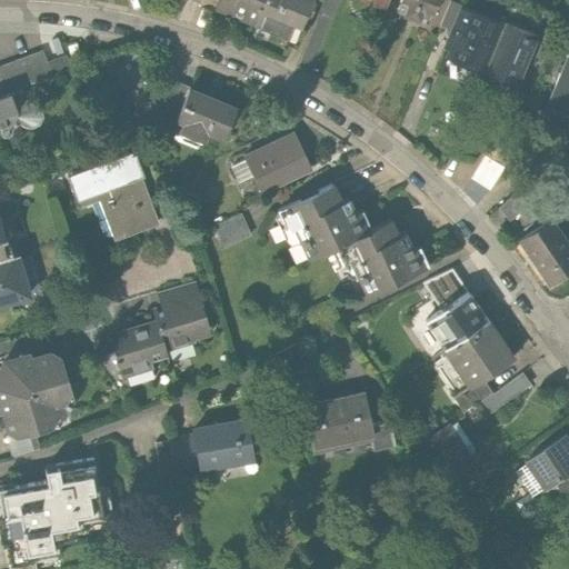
[(218,0),(216,8),(257,26),(267,0),(218,0)]
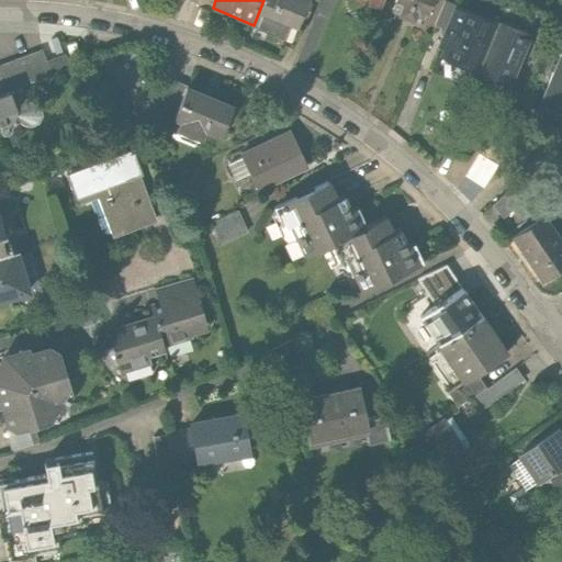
[(263,0),(254,25),(285,38),(291,25),(298,27),(310,0),(263,0)]
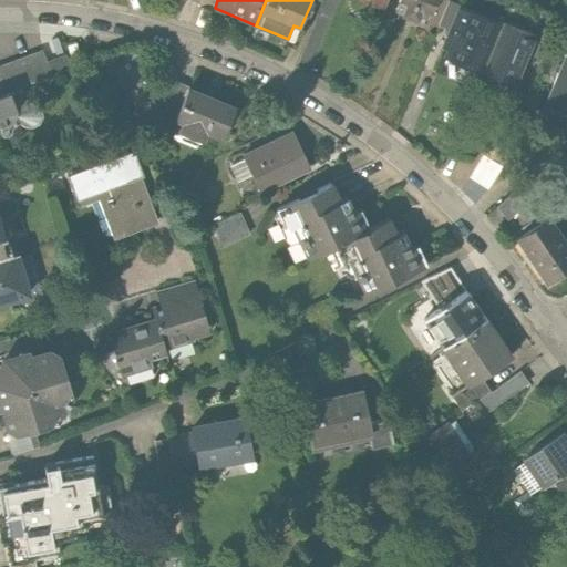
[(389,0),(359,0),(385,10),(389,0)]
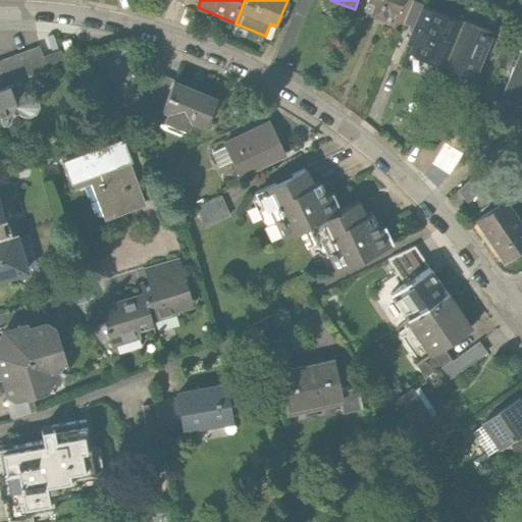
[(405,0),(370,0),(369,3),(376,6),(372,16),(386,22),(388,17),(394,19),(396,14),(399,15),(405,0)]
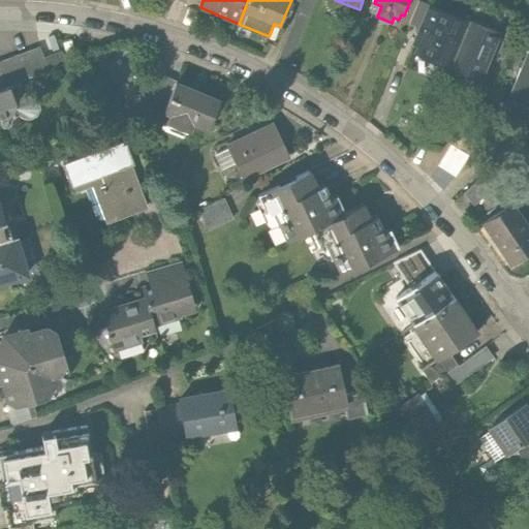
[(409,26),(423,32),(432,7),(419,2),(409,26)]
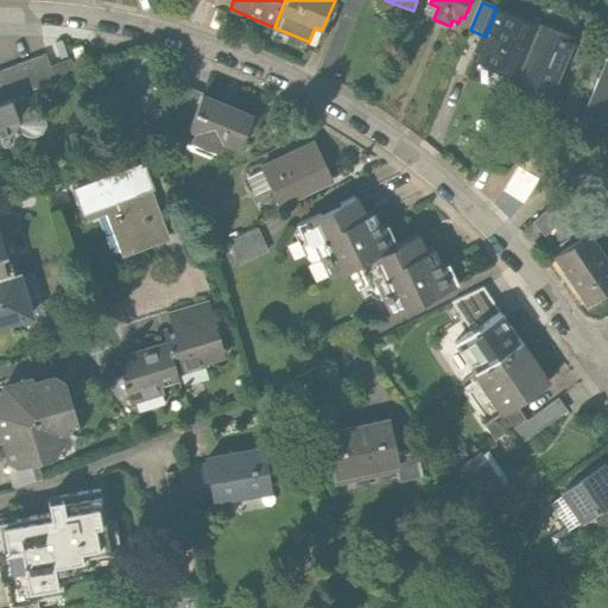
[(518,78),(527,56),(539,26),(496,8),(486,37),(479,52),(485,55),(481,64),(518,78)]
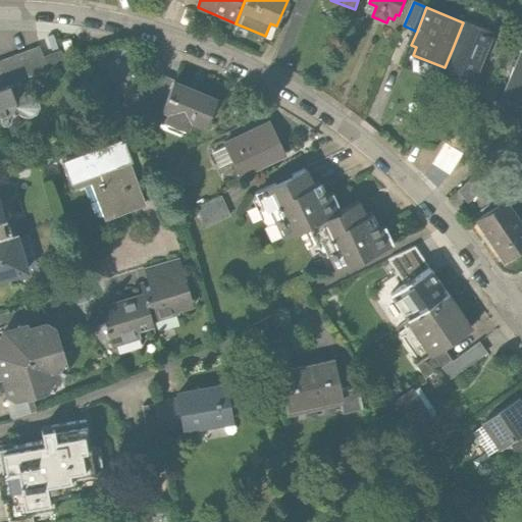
[(491,35),(463,22),(453,48),(481,60),(491,35)]
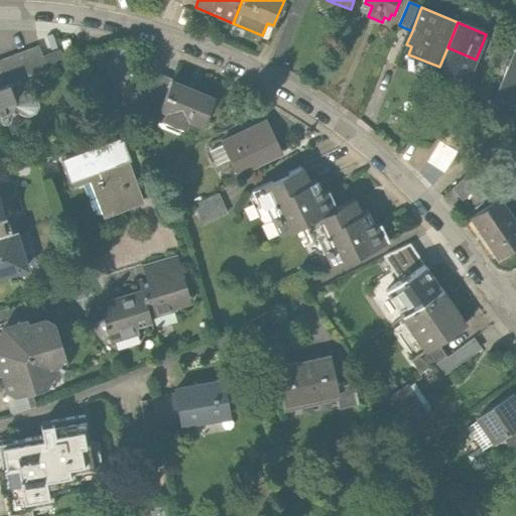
[(118,80),(119,84),(130,120),(148,114),(142,92),(138,79),(128,44),(119,42),(96,51),(106,84),(118,80)]
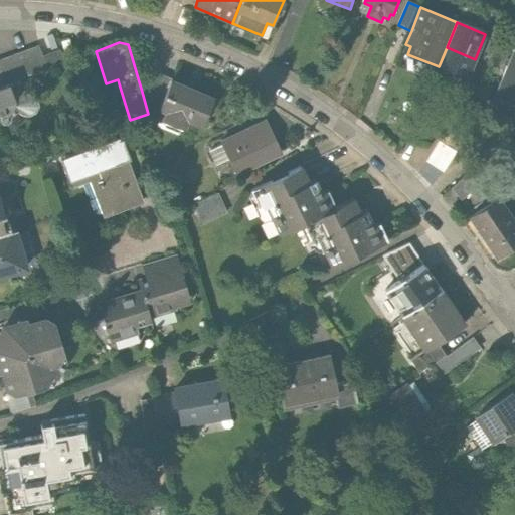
[(39,58),(36,49),(0,61),(0,87),(20,80),(61,65),(56,52),(39,58)]
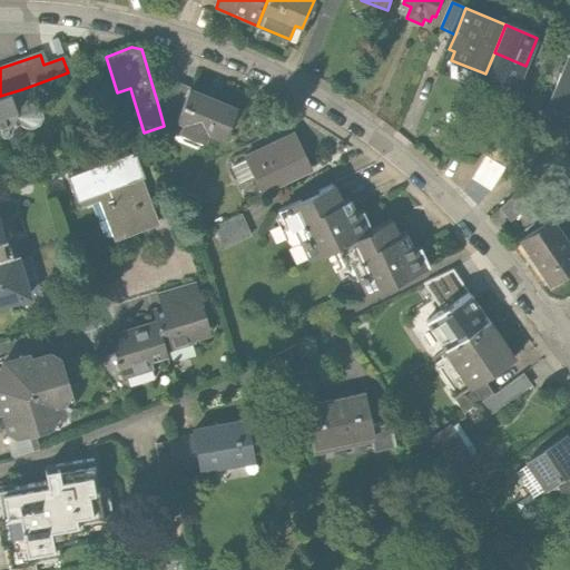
[(569,58),(550,106),(569,114),(569,58)]
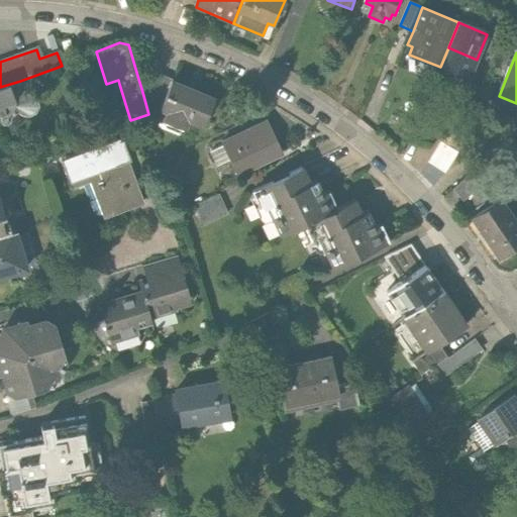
[(138,79),(142,92),(166,101),(173,82),(174,80),(150,71),(149,76),(138,79)]
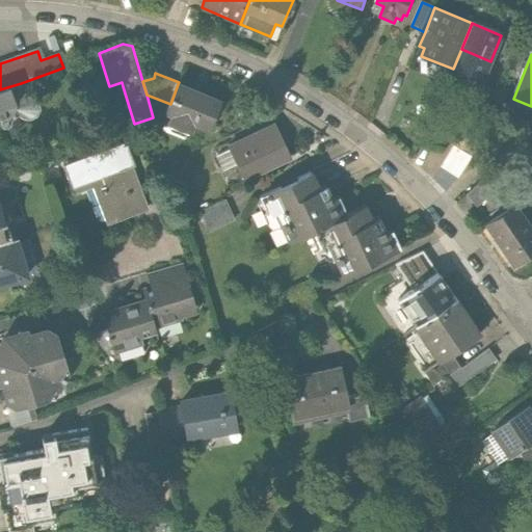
[(34,96),(29,91),(24,94),(21,83),(0,89),(0,123),(0,124),(3,127),(7,127),(10,125),(11,117),(18,112),(21,116),(32,117),(36,114),(40,111),(40,105),(37,100),(34,96)]
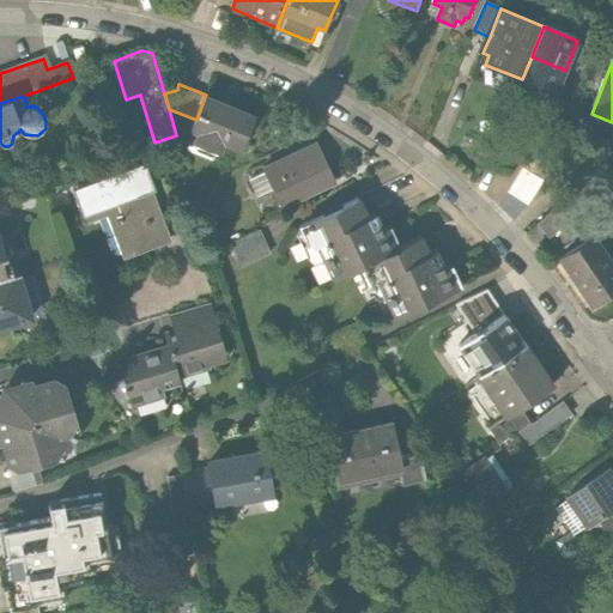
[(241,152),(254,116),(205,97),(196,120),(190,133),(199,137),(196,144),(219,153),(223,145),(241,152)]
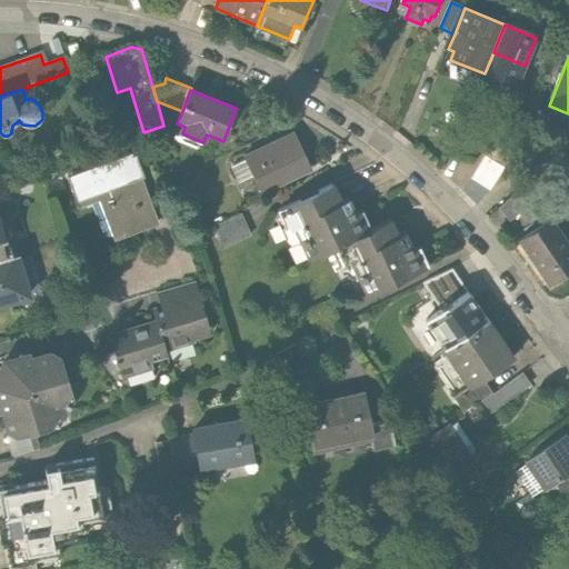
[(292,129),(241,152),(243,157),(251,173),(259,189),(310,166),(292,129)]
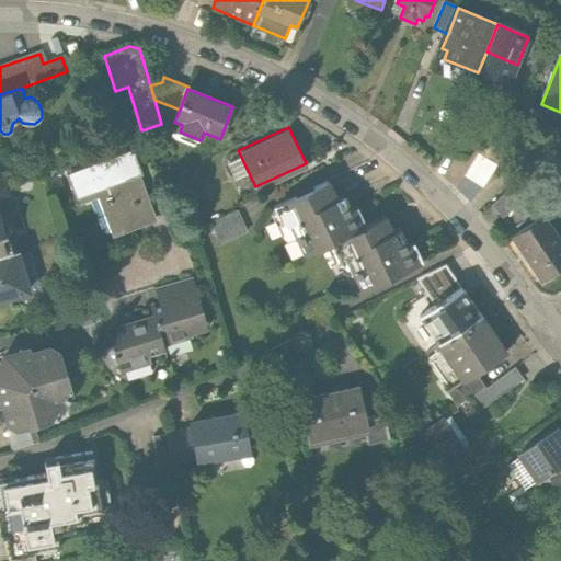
[(156,220),(129,146),(70,167),(82,202),(99,195),(113,236),(156,220)]
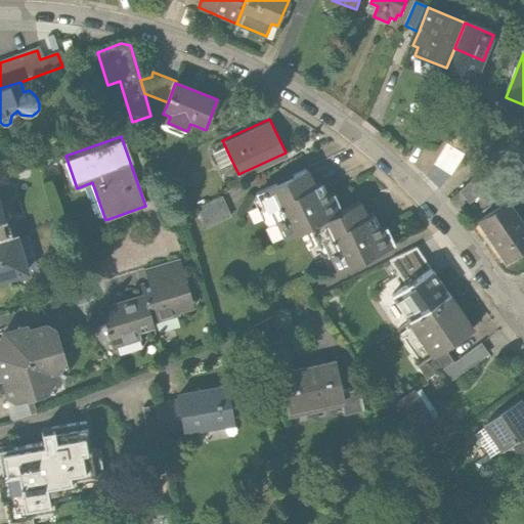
[(218,166),(231,160),(224,144),(211,150),(218,166)]
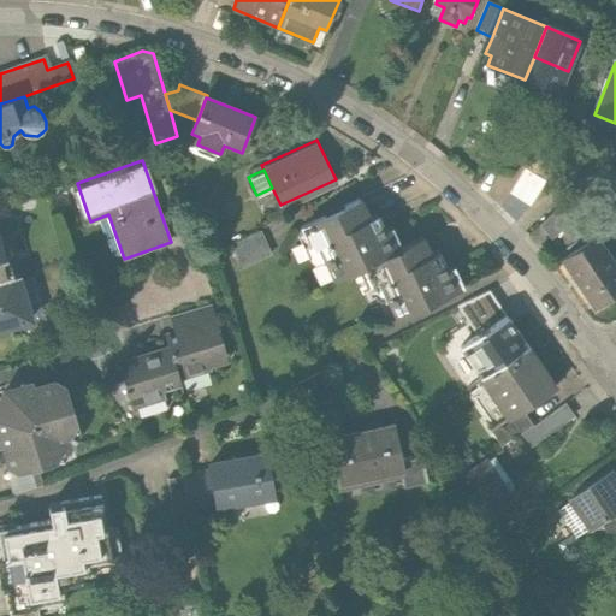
[(335,282),(374,264),(401,252),(392,235),(381,240),(363,202),(303,230),(312,247),(317,244),(335,282)]
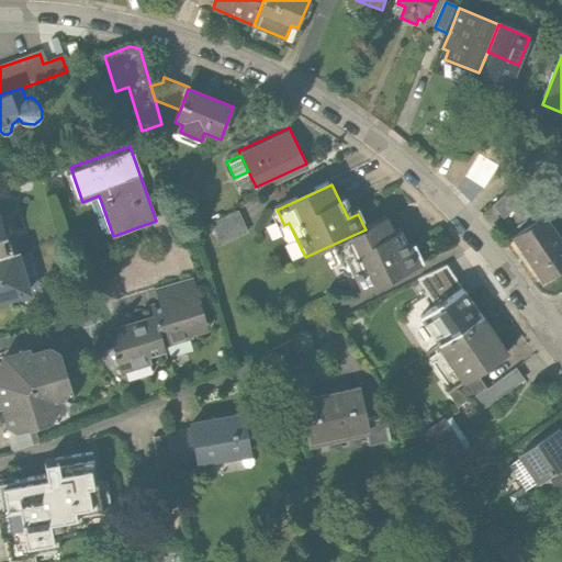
[(494,209),(504,221),(526,203),(516,190),(494,209)]
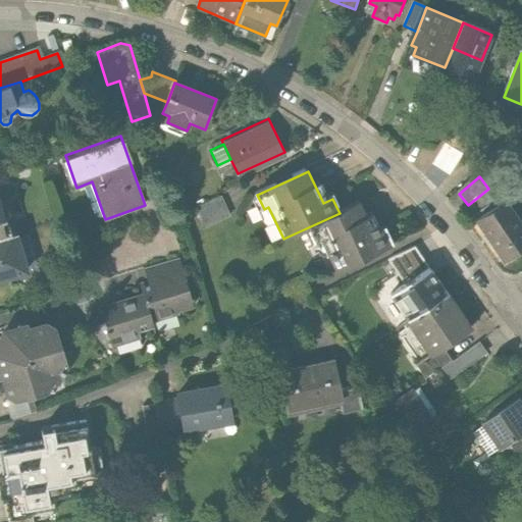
[(0,195),(0,233),(10,231),(0,195)]
